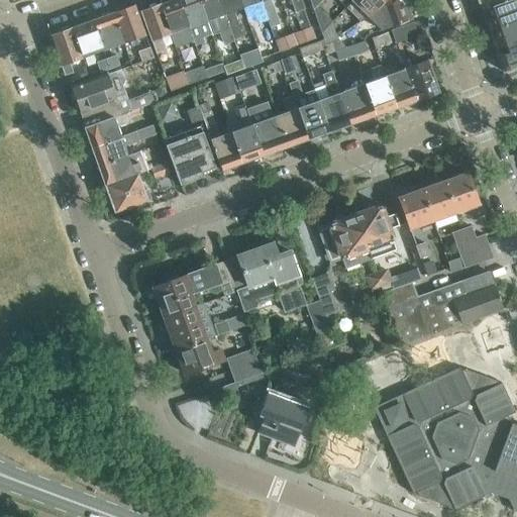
[(159,4),(170,33),(174,46),(192,40),(177,0),(170,0),(169,0),(168,0),(163,0),(162,1),(162,4),(159,4)]
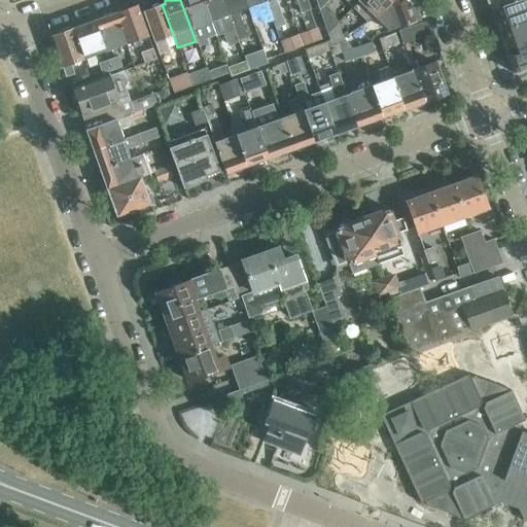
[(215,34),(202,0),(180,0),(196,41),(198,46),(207,43),(205,38),(215,34)]
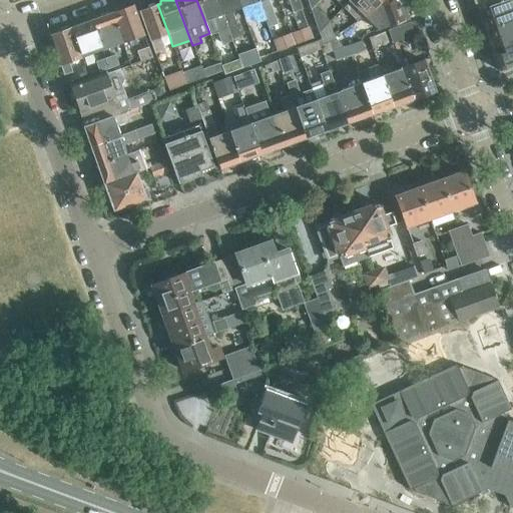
[(196,0),(209,33),(217,30),(222,44),(232,41),(216,0),(196,0)]
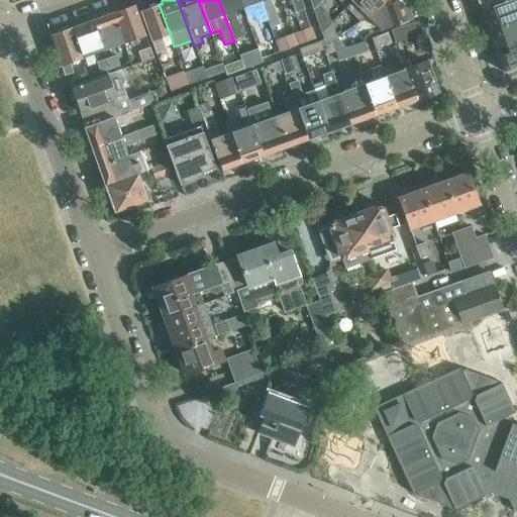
[(243,9),(239,0),(218,0),(234,41),(243,38),(234,13),(243,9)]
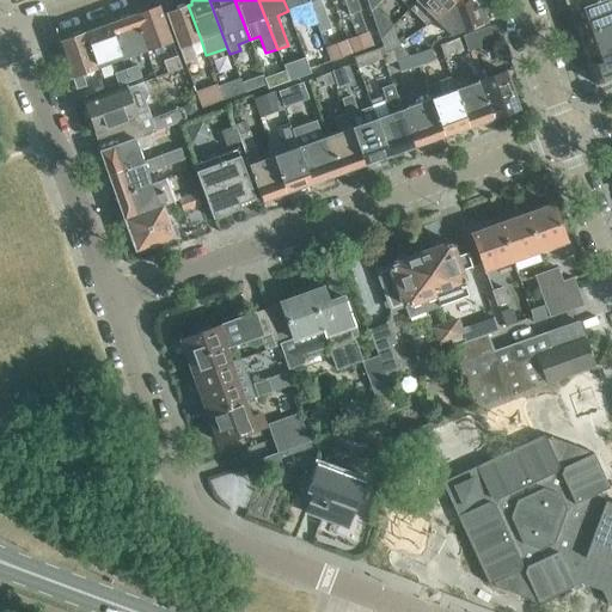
[(283,0),(288,11),(298,7),(308,37),(319,32),(319,31),(307,0),(283,0)]
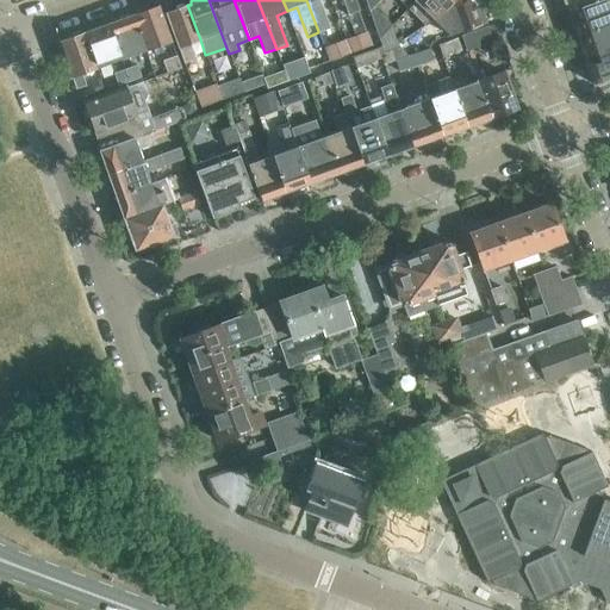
[(306,0),(318,31),(330,26),(319,0),(306,0)]
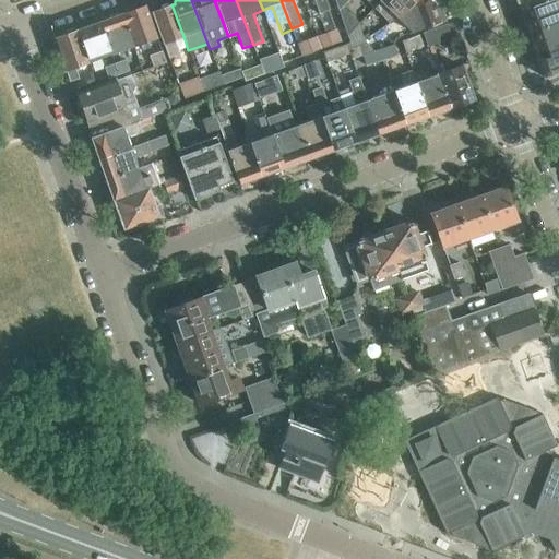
[(313,0),(319,13),(329,10),(324,0),(313,0)]
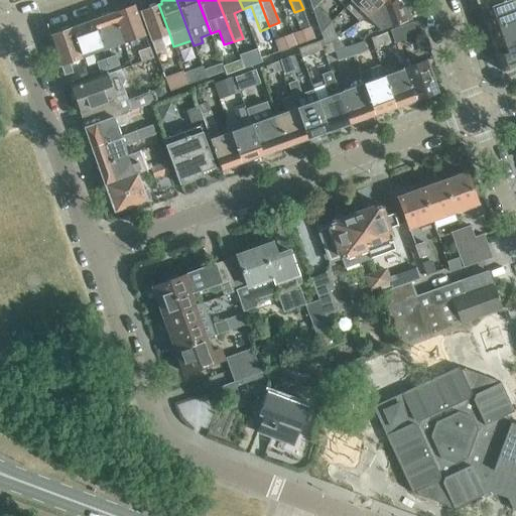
[(350,0),(365,14),(378,0),(350,0)]
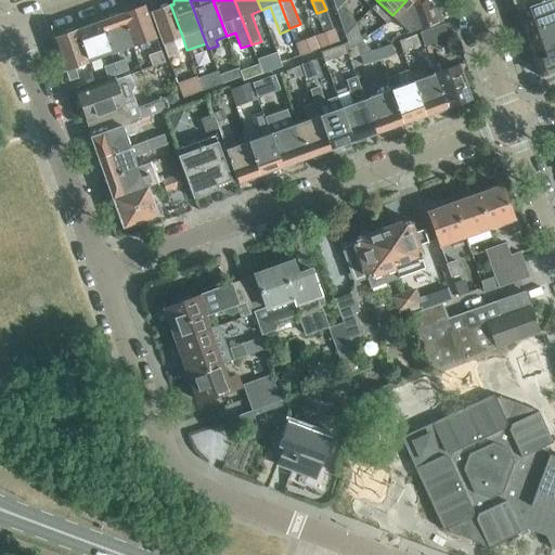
[(407,0),(392,15),(408,31),(441,20),(437,10),(435,10),(429,4),(430,4),(427,1),(427,0),(407,0)]
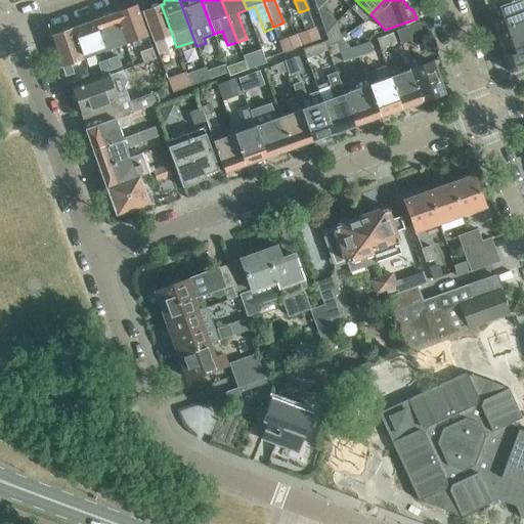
[(489,9),(515,0),(483,0),(487,10),(489,9)]
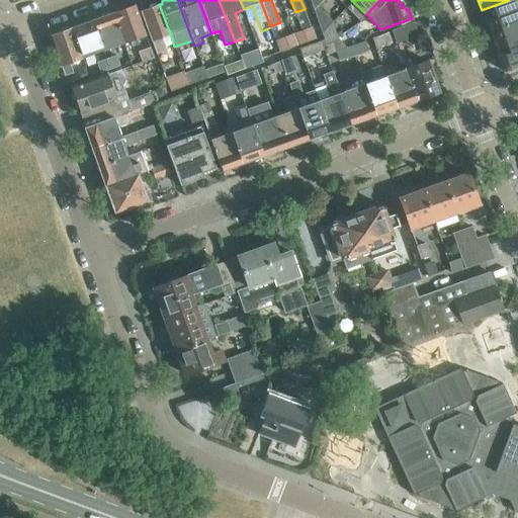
[(517,0),(509,0),(484,9),(487,18),(486,21),(489,29),(517,19),(517,8),(517,7),(517,0)]
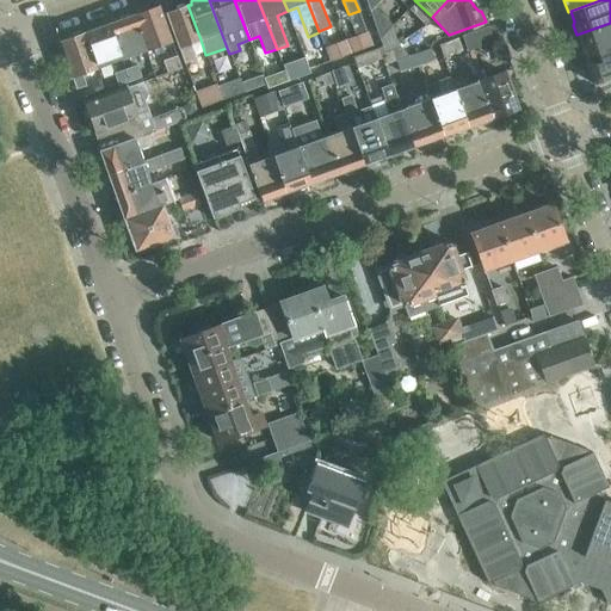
[(201,39),(187,5),(184,6),(181,5),(176,7),(174,10),(165,13),(190,80),(201,76),(190,44),(201,39)]
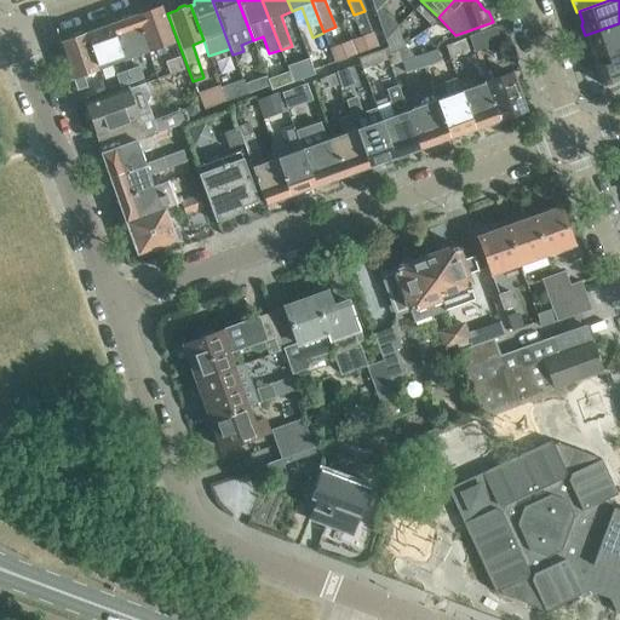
[(373,9),(383,36),(396,24),(377,5),(373,9)]
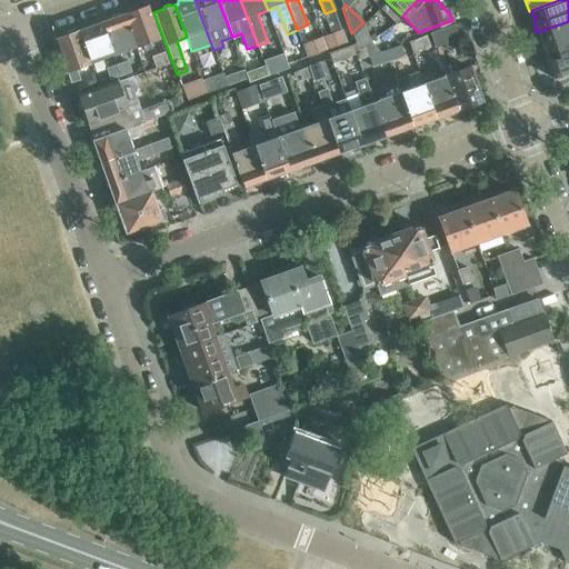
[(126,13),(123,15),(136,48),(158,39),(147,7),(136,10),(135,8),(125,11),(126,13)]
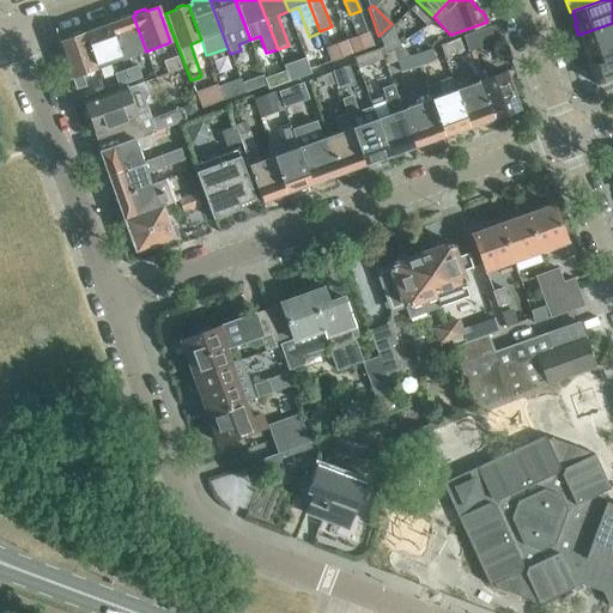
[(146,52),(133,16),(129,17),(129,14),(117,18),(119,20),(109,24),(121,60),(146,52)]
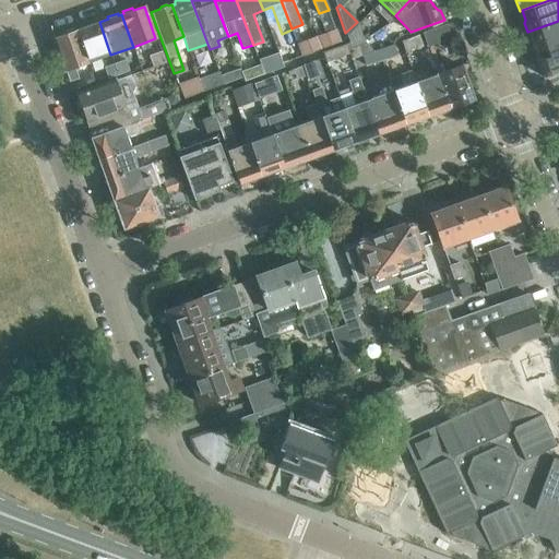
[(558,21),(527,32),(532,43),(534,44),(537,54),(558,45),(558,21)]
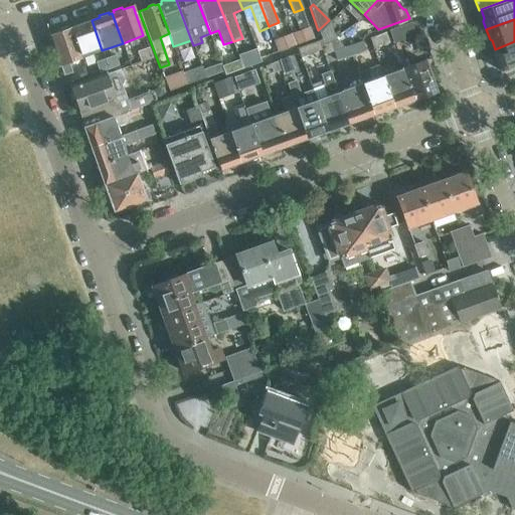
[(71,27),(70,27),(81,57),(102,50),(92,20),(80,24),(80,22),(71,25),(71,27)]
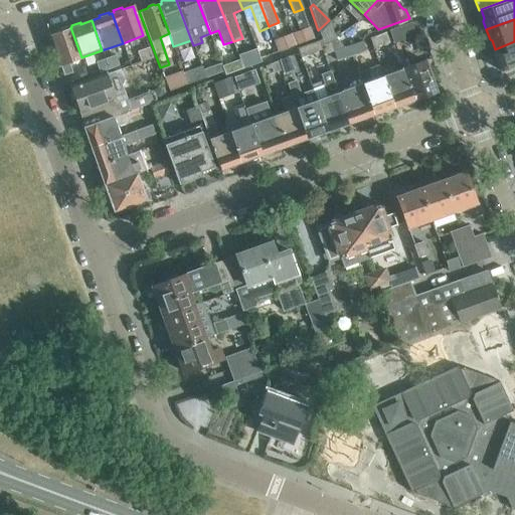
[(318,40),(320,45),(337,39),(334,34),(331,22),(329,20),(318,30),(322,39),(318,40)]
